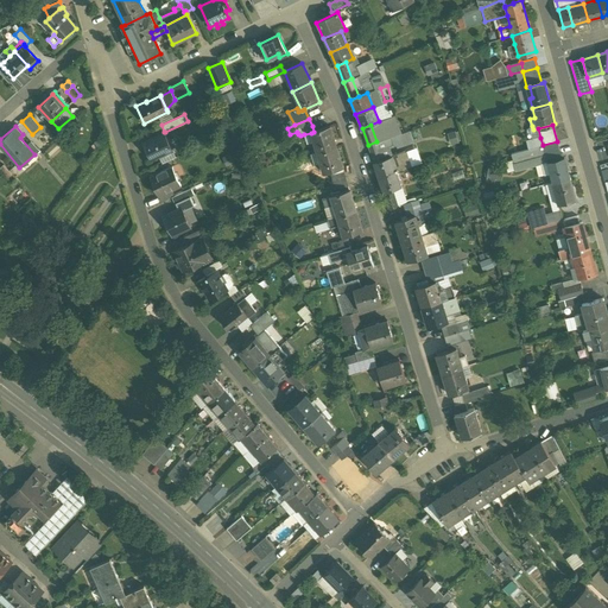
[(538,128),(533,130),(532,126),(529,127),(532,139),(540,138),(538,128)]
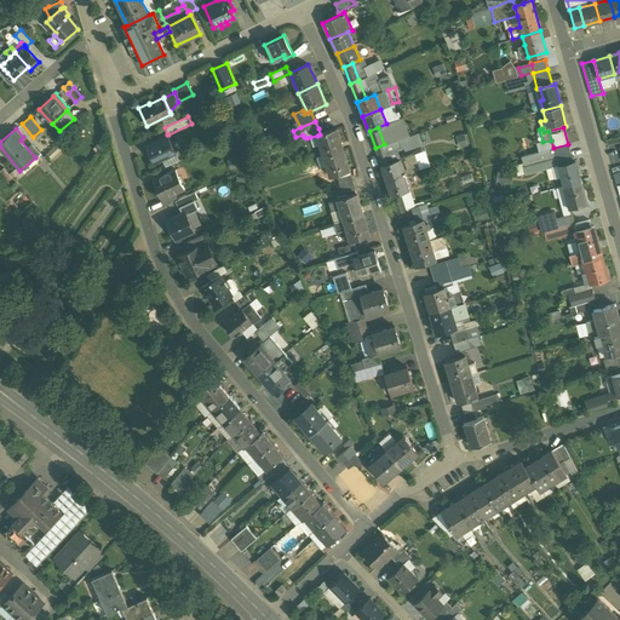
[(320,135),(317,136),(320,145),(323,156),(343,150),(337,130),(320,135)]
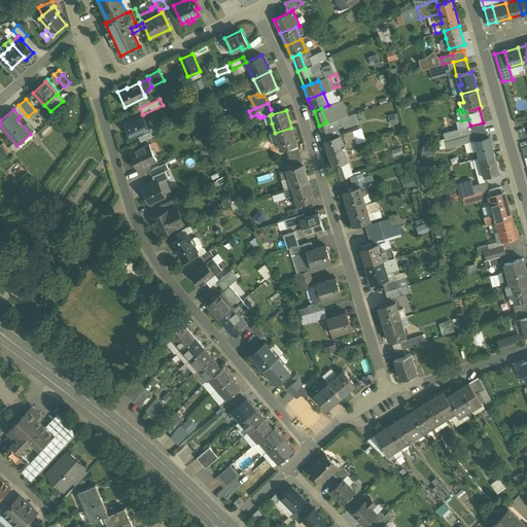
[(142,114),(124,124),(131,139),(139,136),(138,133),(149,128),(143,114),(142,114)]
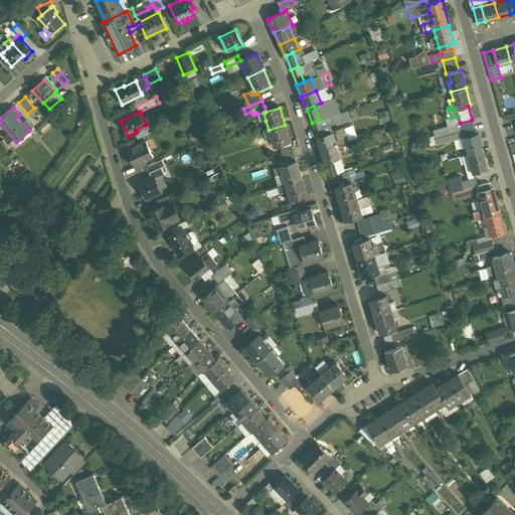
[(264,113),(258,114),(260,123),(266,121),(264,113)]
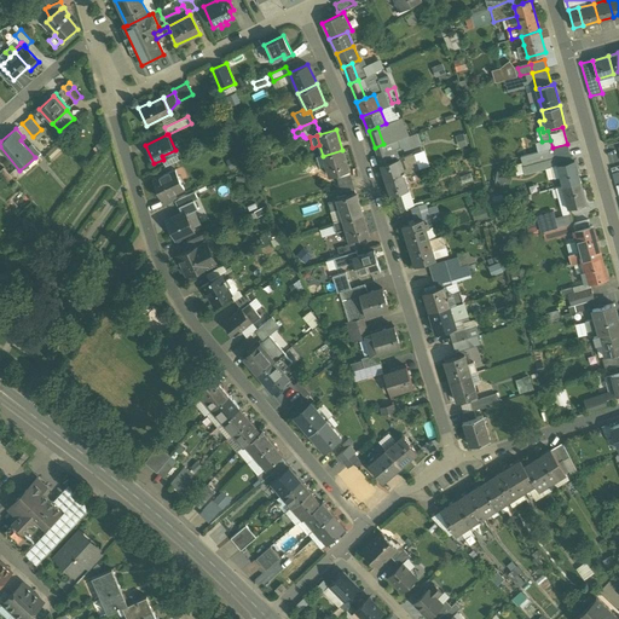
[(375,148),(374,148),(380,165),(398,158),(395,149),(399,148),(397,139),(383,144),(375,148)]
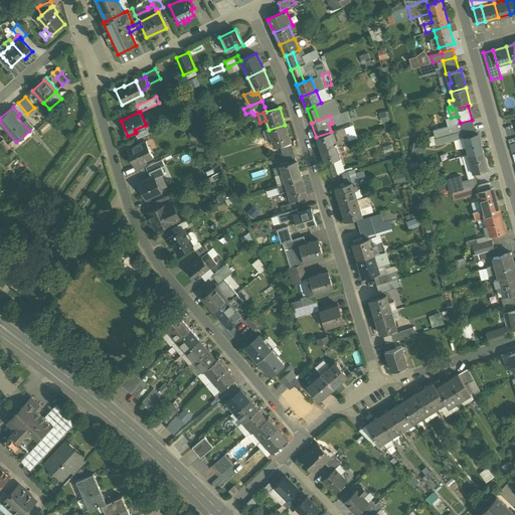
[(451,118),(446,120),(448,127),(460,123),(458,117),(451,118)]
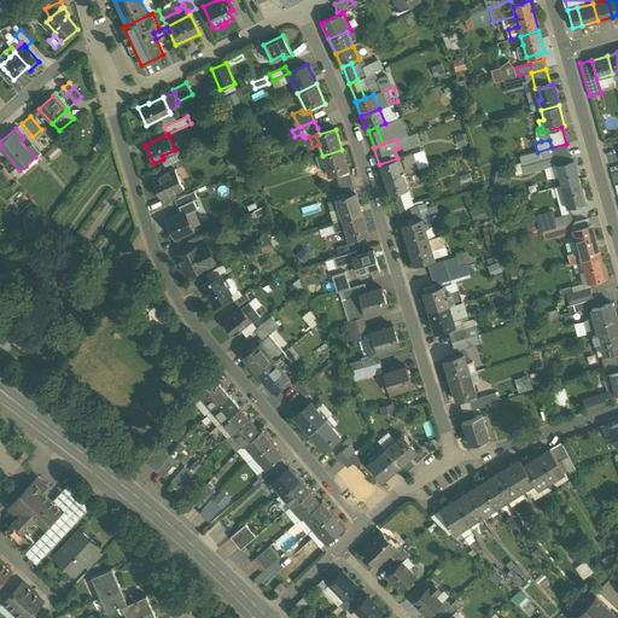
[(566,144),(552,147),(557,164),(571,161),(566,144)]
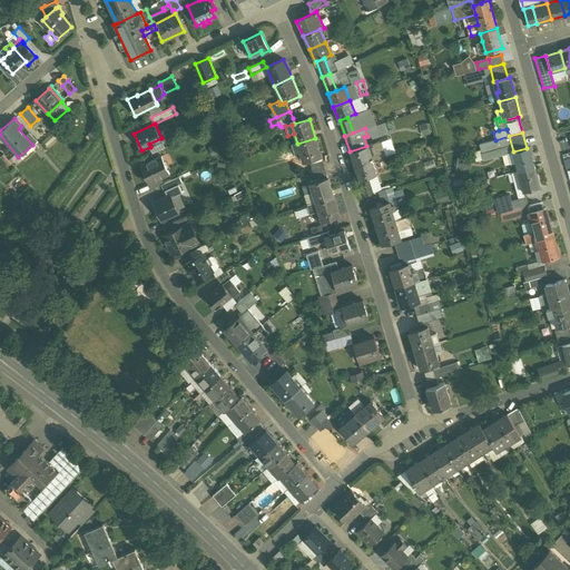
[(495,140),(480,144),(482,154),(498,149),(499,155),(509,153),(513,151),(509,136),(495,140)]
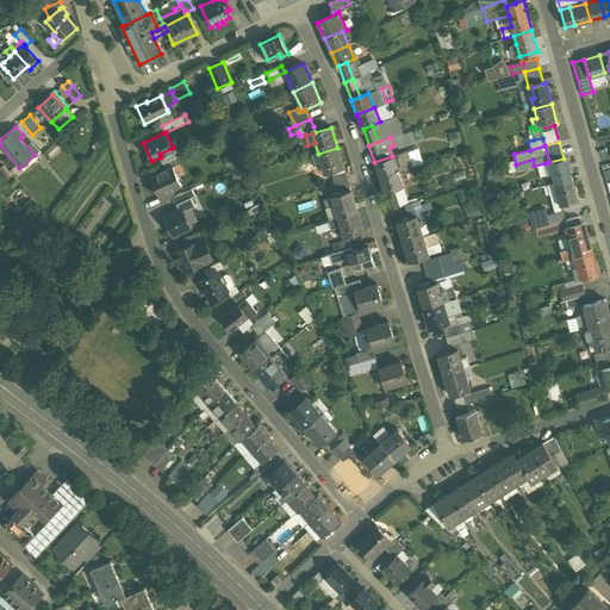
[(337,148),(318,154),(324,174),(344,168),(337,148)]
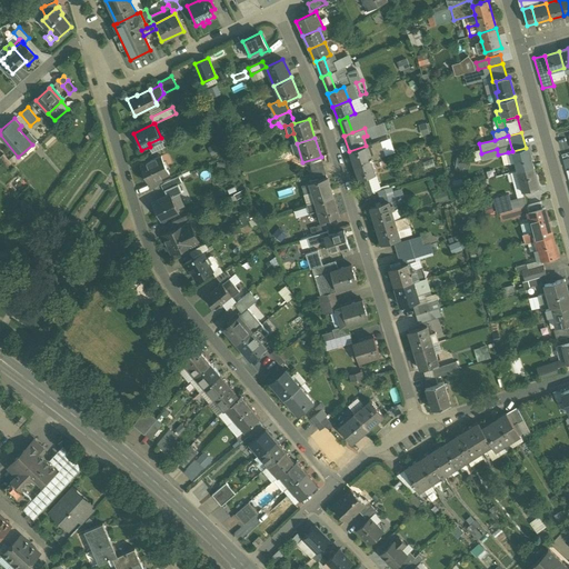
[(379,141),(366,146),(370,160),(383,156),(379,141)]
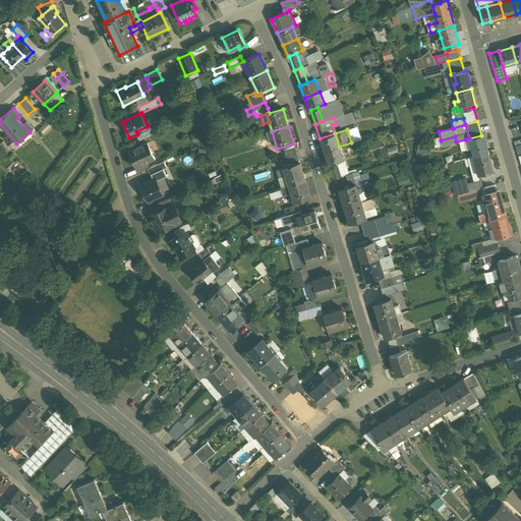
[(335,133),(320,138),(324,152),(339,147),(335,133)]
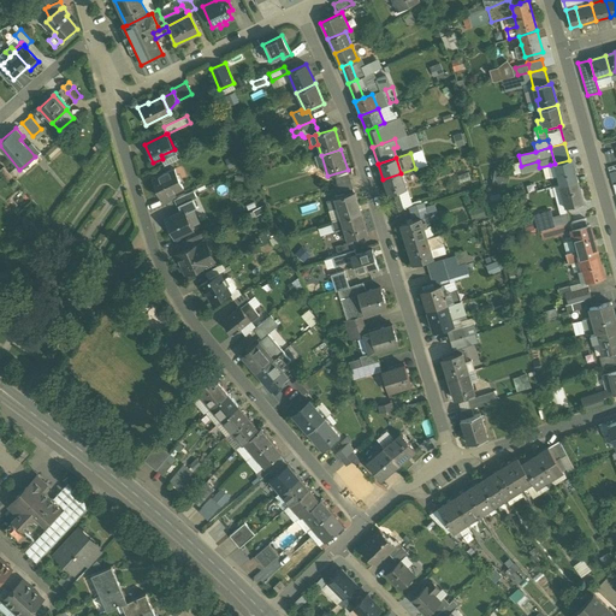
[(555,164),(550,165),(552,177),(557,176),(560,185),(578,181),(572,159),(569,160),(555,164)]
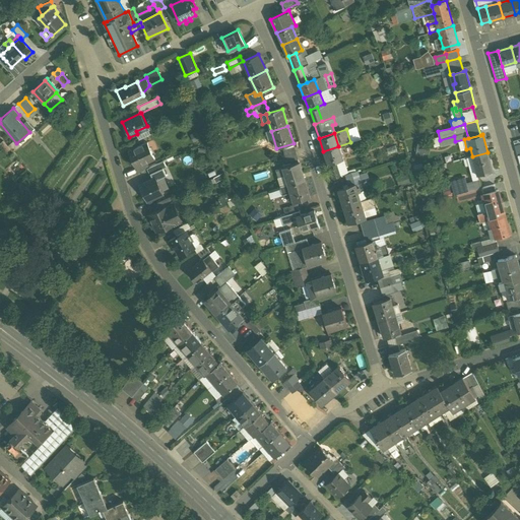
[(10,149),(2,140),(0,142),(0,146),(5,152),(10,149)]
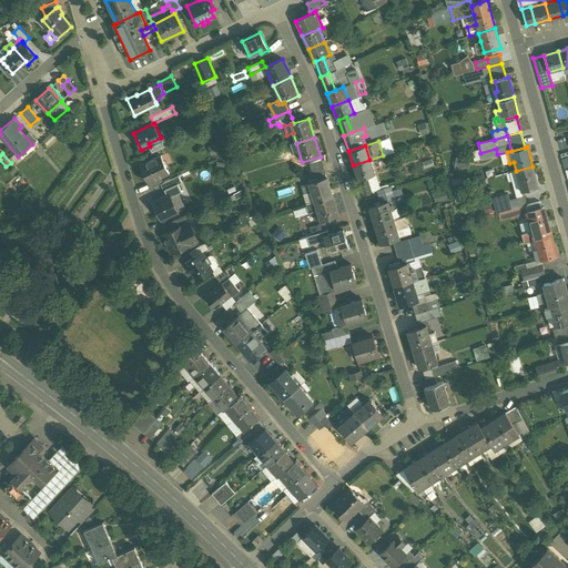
[(161,155),(140,165),(148,182),(160,176),(169,172),(161,155)]
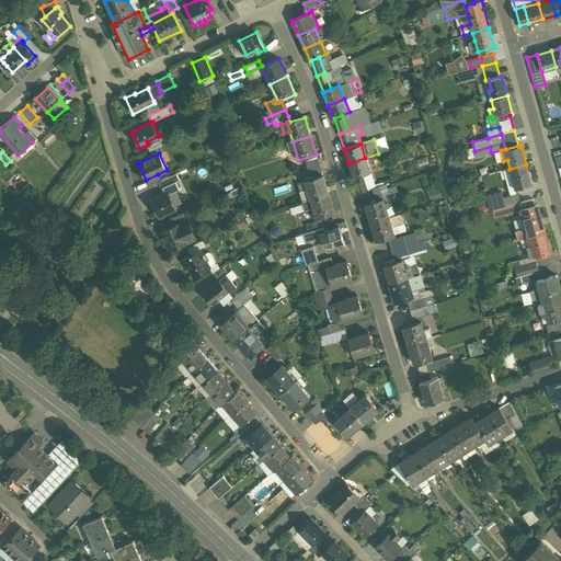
[(318,158),(306,162),(307,168),(320,164),(318,158)]
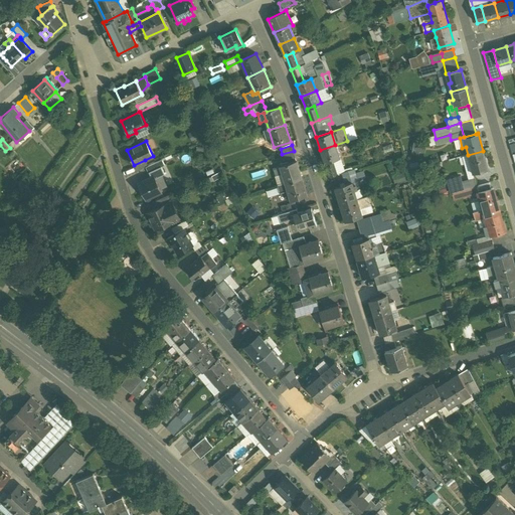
[(335,145),(320,150),(324,163),(325,163),(332,160),(340,158),(335,145)]
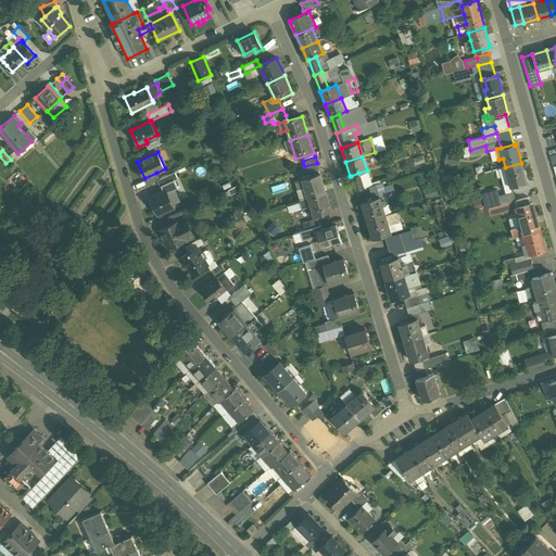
[(317,163),(304,166),(307,175),(319,171),(317,163)]
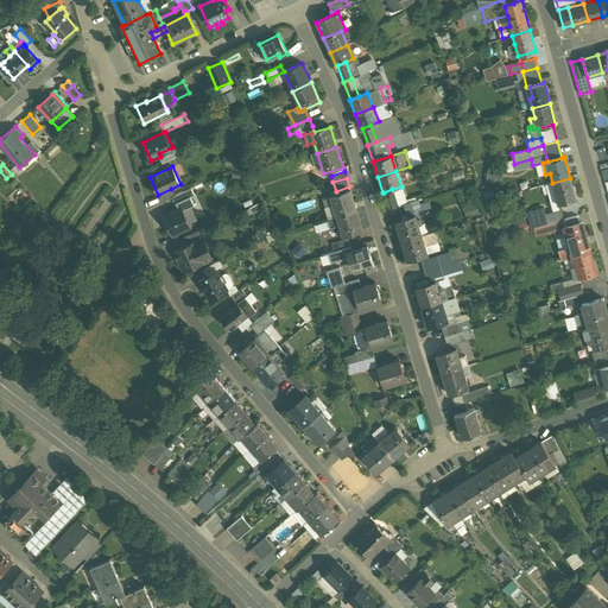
[(570,178),(552,183),(558,203),(576,198),(570,178)]
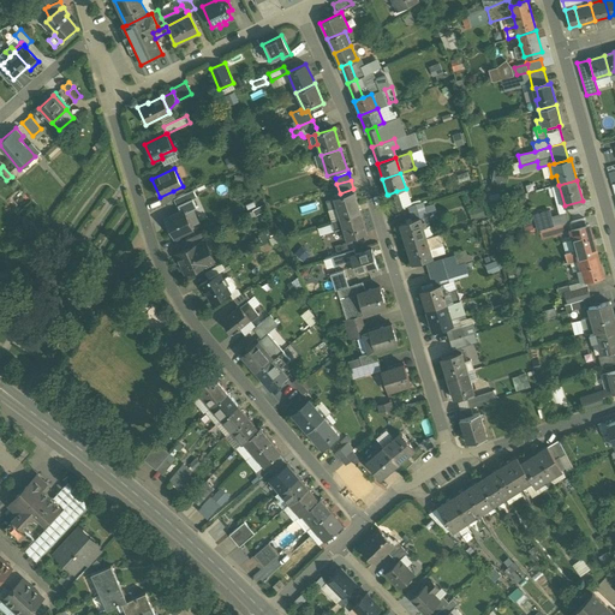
[(173,191),(160,197),(162,204),(177,197),(173,191)]
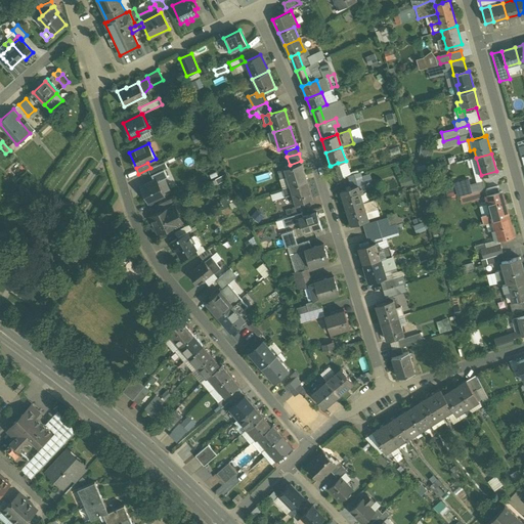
[(151,176),(151,175),(164,170),(167,169),(165,163),(148,170),(151,176)]
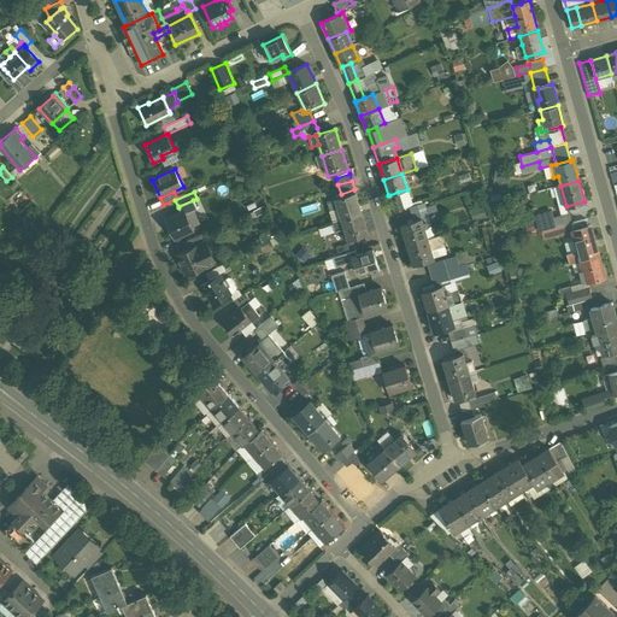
[(398,192),(389,195),(395,212),(404,210),(398,192)]
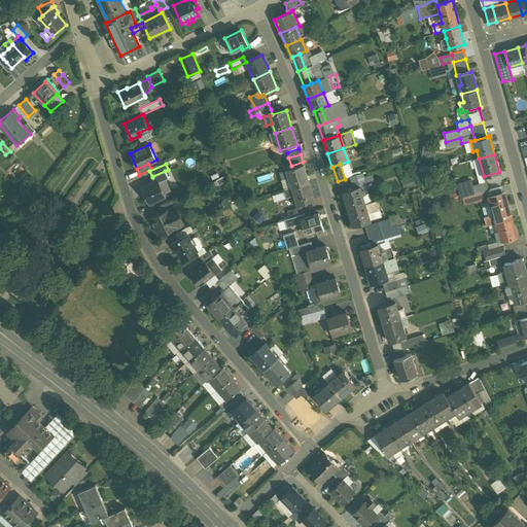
[(304,165),(286,170),(289,179),(291,187),(309,182),(304,165)]
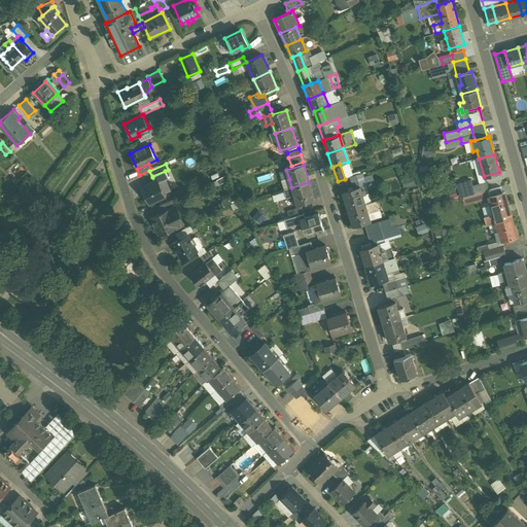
[(286,170),(279,172),(282,181),(289,179),(286,170)]
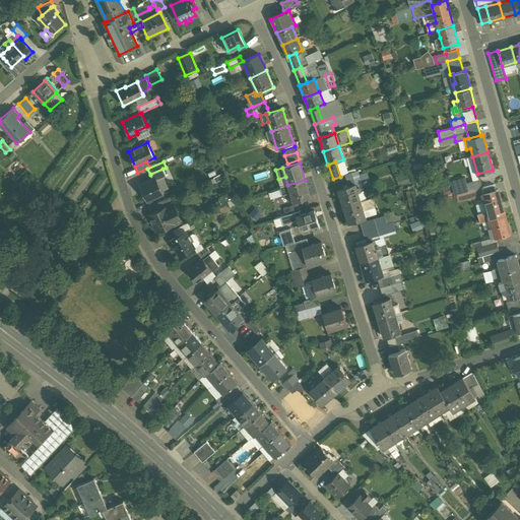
[(163,169),(150,174),(153,179),(156,178),(157,180),(164,178),(166,177),(163,169)]
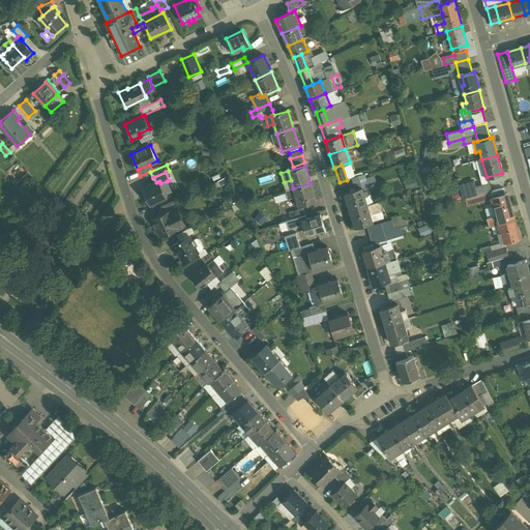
[(365,174),(352,178),(356,190),(361,188),(362,188),(366,187),(366,184),(376,181),(374,175),(366,178),(365,174)]
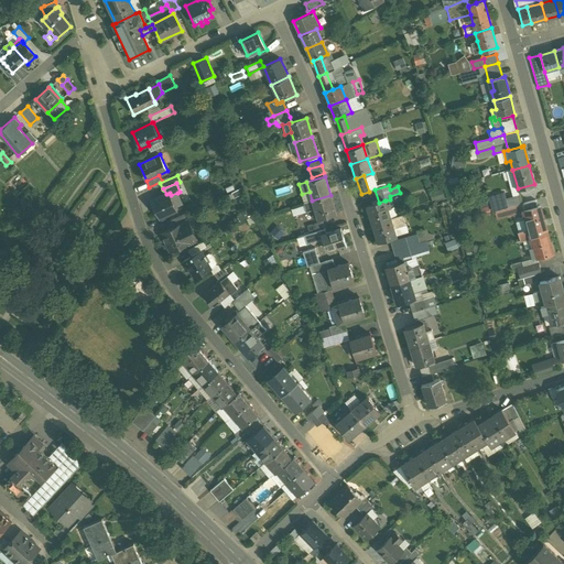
[(171,195),(170,193),(166,194),(151,201),(159,217),(177,209),(171,195)]
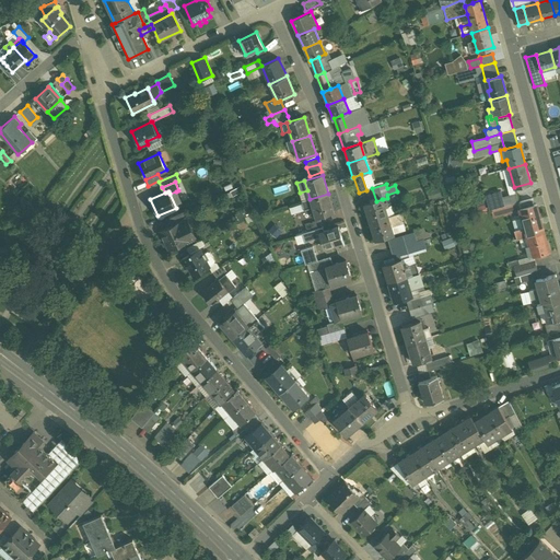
[(176,191),(170,194),(175,206),(182,202),(176,191)]
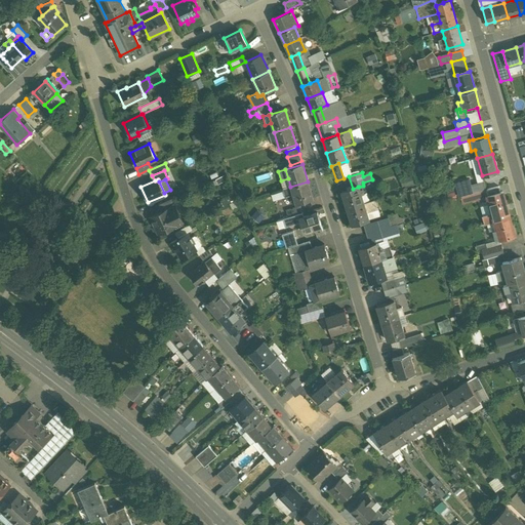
[(308,182),(290,187),(296,205),(313,200),(308,182)]
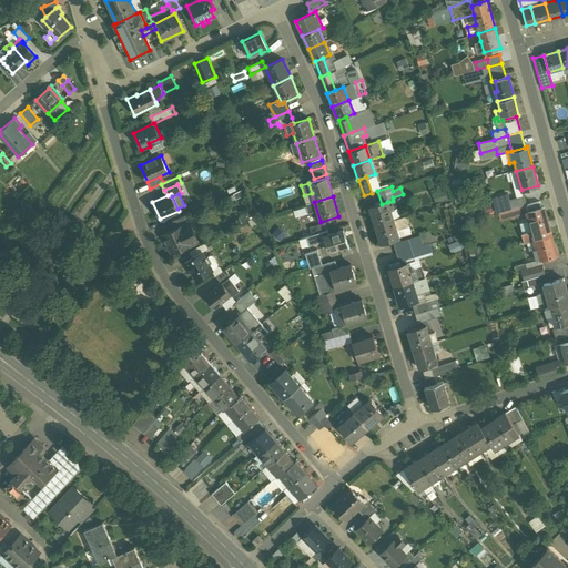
[(524,198),(508,202),(510,210),(526,205),(524,198)]
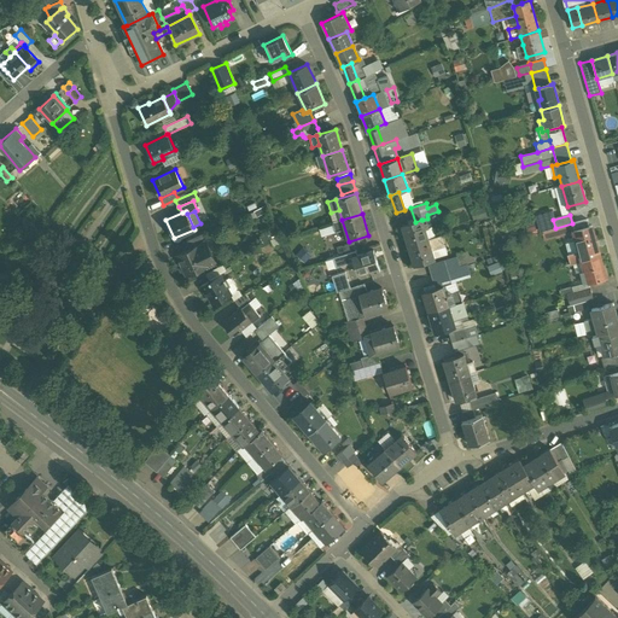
[(415,222),(402,226),(404,232),(406,232),(409,245),(427,239),(423,220),(421,220),(415,222)]
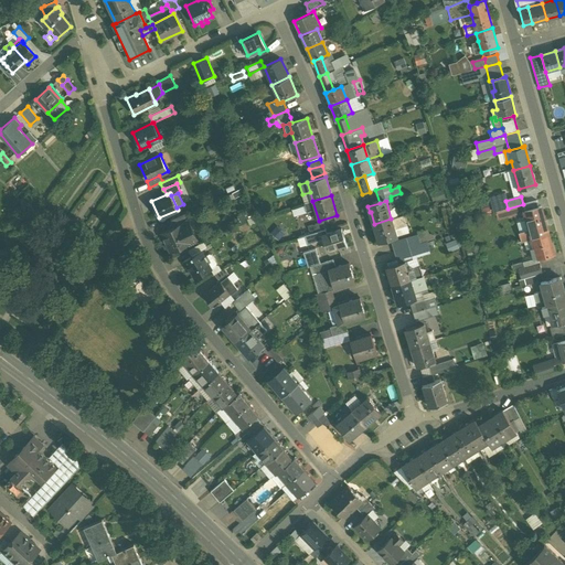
[(536,201),(523,204),(525,211),(539,206),(536,201)]
